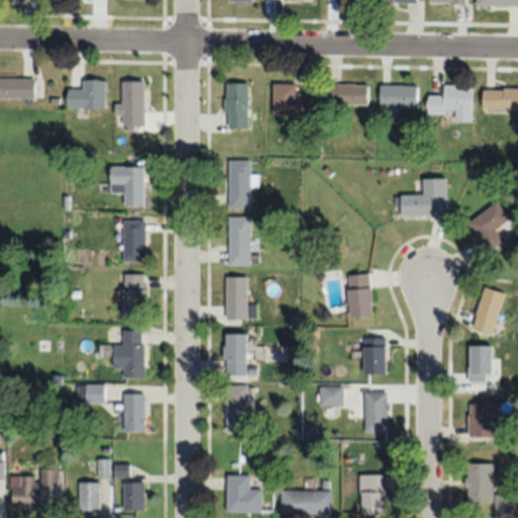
[(0,77),(0,97),(36,97),(36,77),(0,77)]
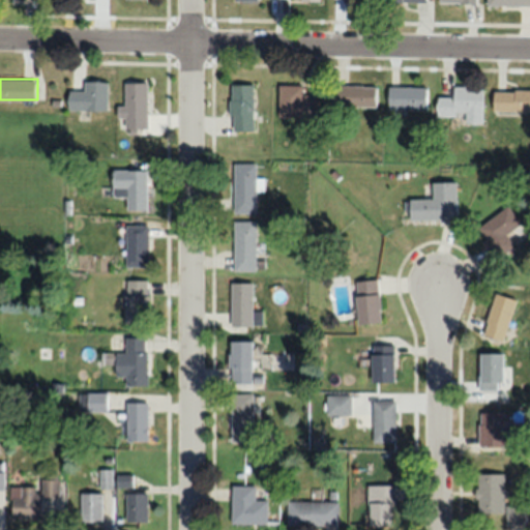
[(69,111),(109,111),(109,81),(85,81),(85,91),(69,91),(69,111)]
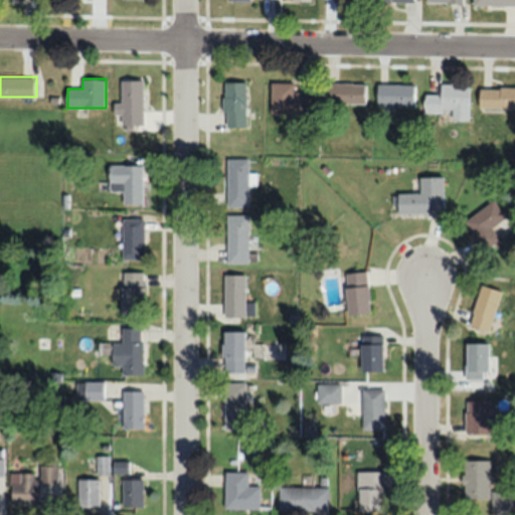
[(144,125),(144,79),(124,79),(124,103),(116,103),(116,125),(144,125)]
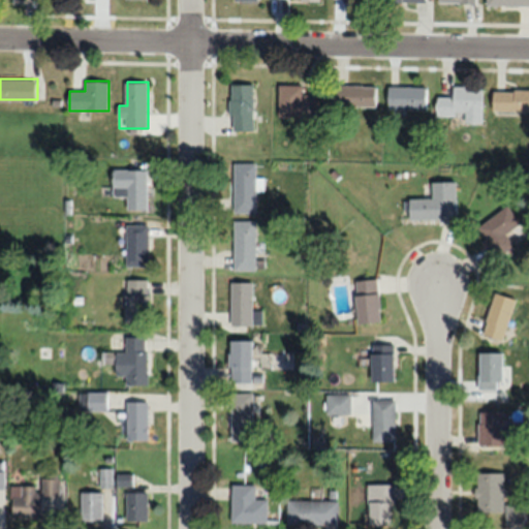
[(255,130),(255,85),(230,85),(230,130),(255,130)]
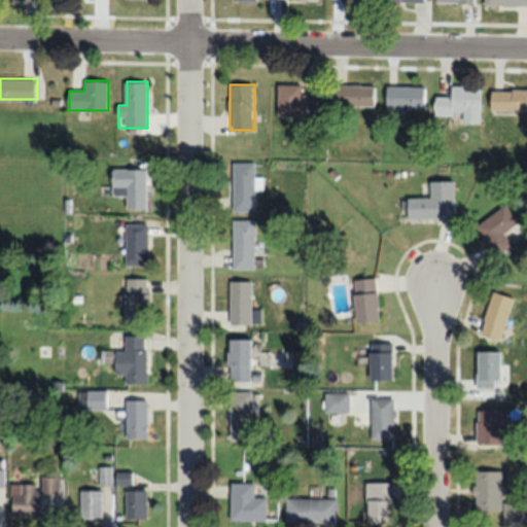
[(278,115),(319,115),(319,95),(303,95),(303,84),(278,84),(278,115)]
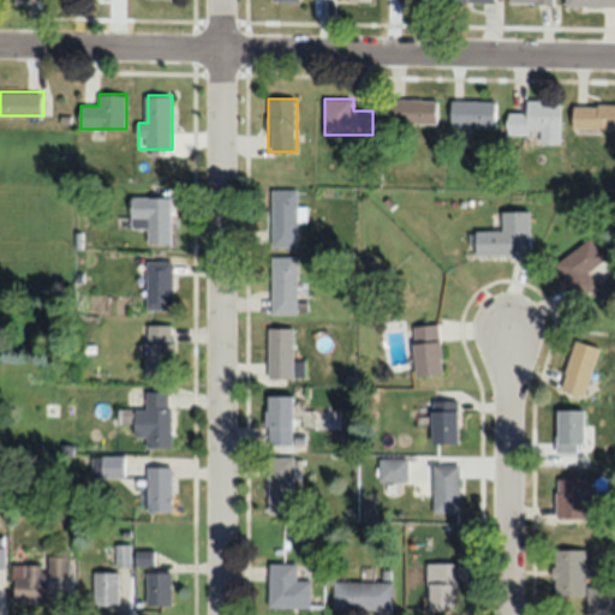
[(386,125),(439,125),(439,100),(386,100),(386,125)]
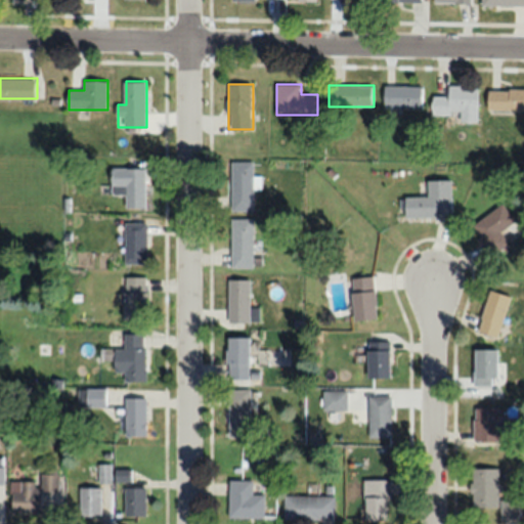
[(424,86),(386,86),(386,108),(424,108),(424,86)]
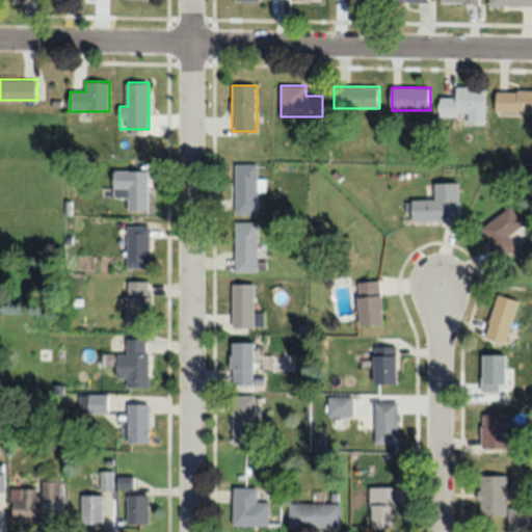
[(456,97),(441,97),(441,115),(485,115),(485,87),(456,87),(456,97)]
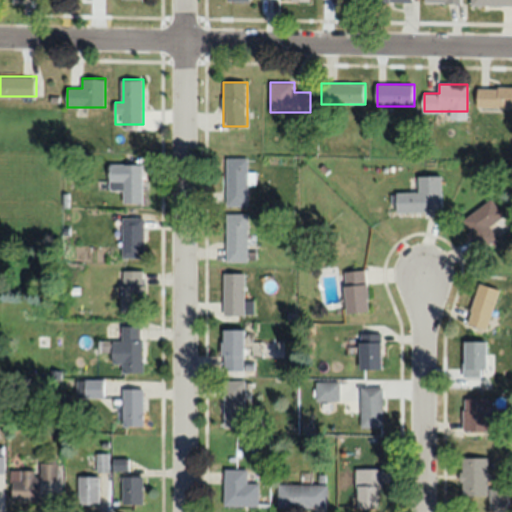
[(511,107),(511,87),(478,88),(478,108),(511,107)]
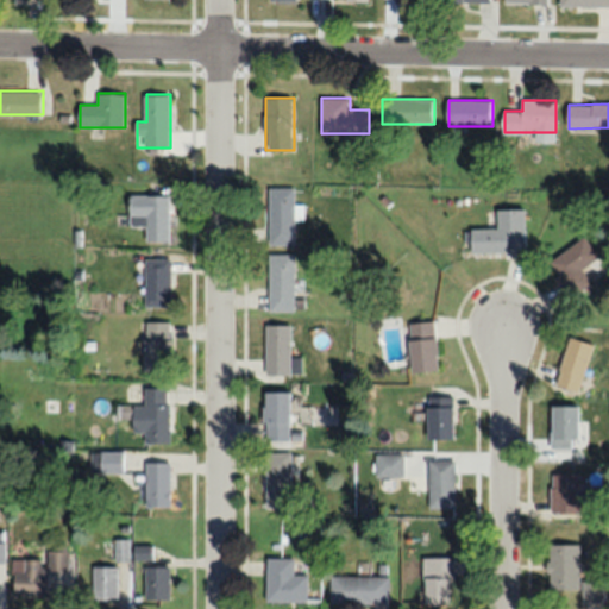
[(270,245),(296,245),(296,219),(305,219),(305,203),(297,203),(296,188),(270,188),(270,245)]
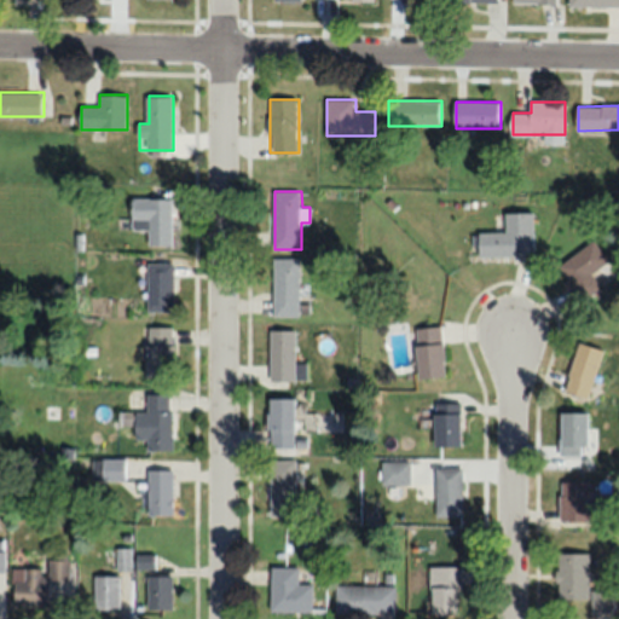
[(174,197),(133,197),(133,231),(148,231),(148,244),(174,244),(174,197)]
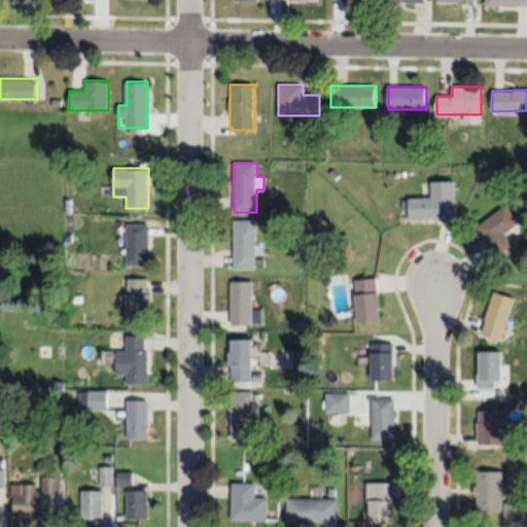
[(408,218),(457,218),(457,180),(431,181),(431,198),(408,198),(408,218)]
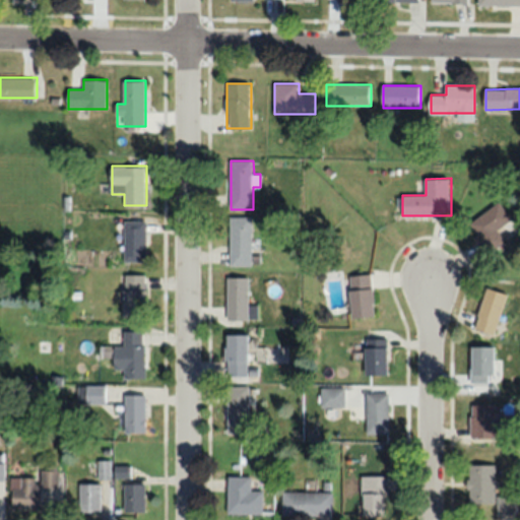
[(467,225),(489,255),(507,242),(499,231),(513,219),(500,201),(467,225)]
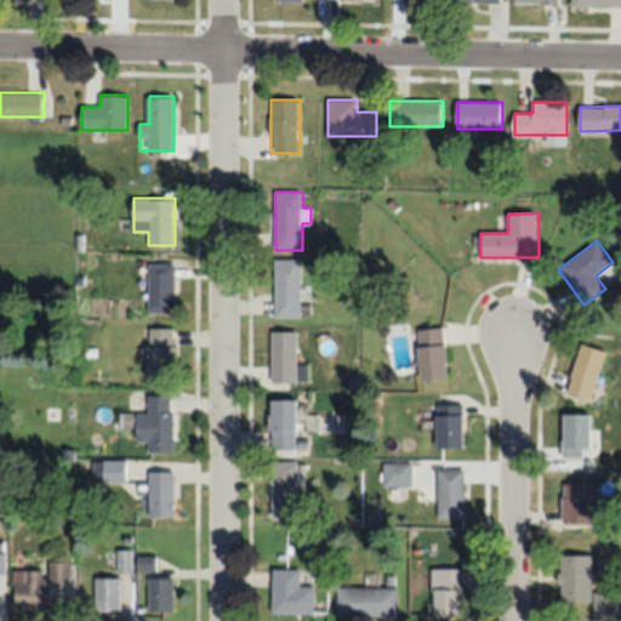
[(275,317),(302,317),(302,258),(275,258),(275,317)]
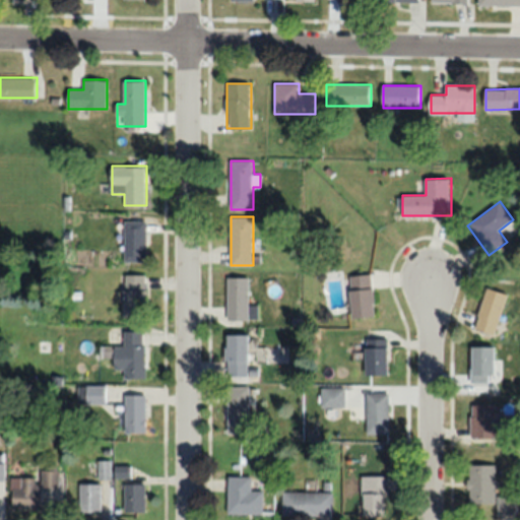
[(147,261),(147,220),(125,220),(125,261),(147,261)]
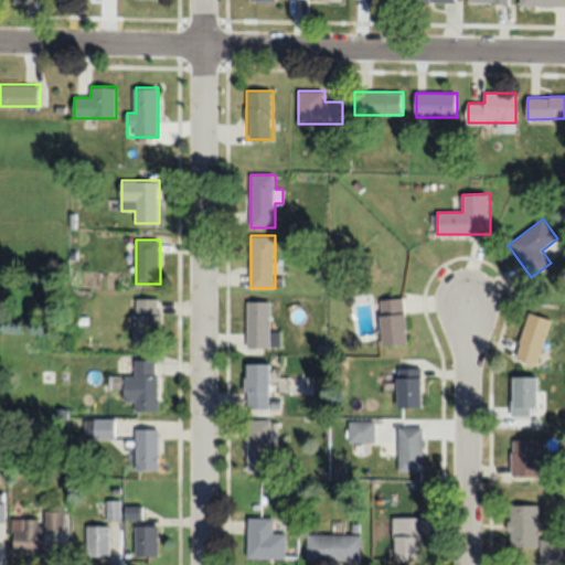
[(160,343),(160,298),(136,298),(136,343),(160,343)]
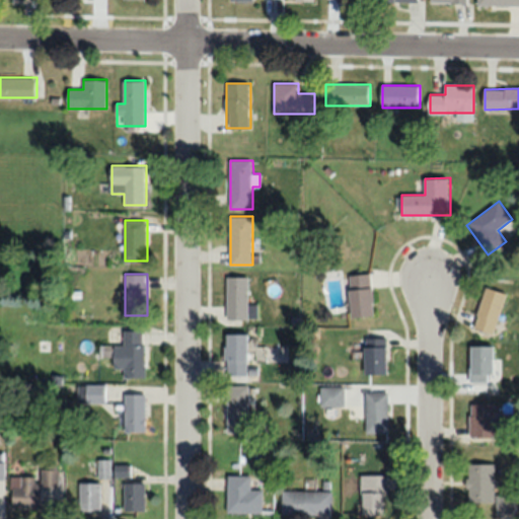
[(350,275),(351,316),(375,315),(373,274),(350,275)]
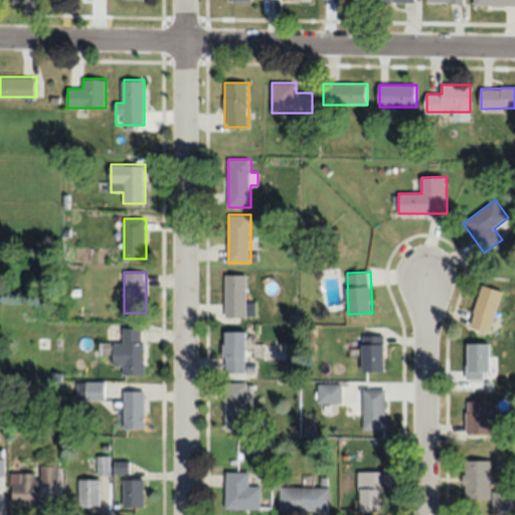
[(246,275),(225,275),(225,317),(256,317),(256,301),(246,301),(246,275)]
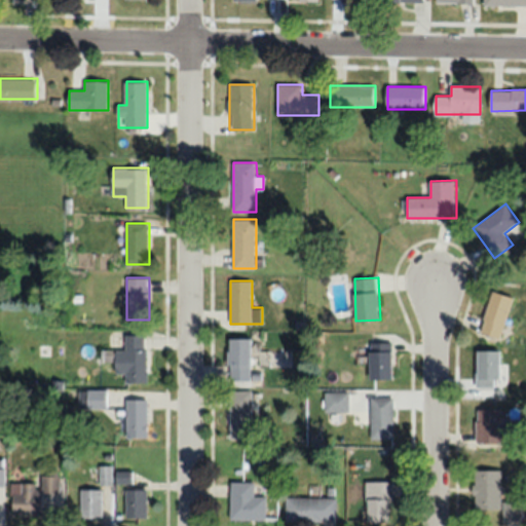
[(501,339),(514,297),(493,292),(482,333),(501,339)]
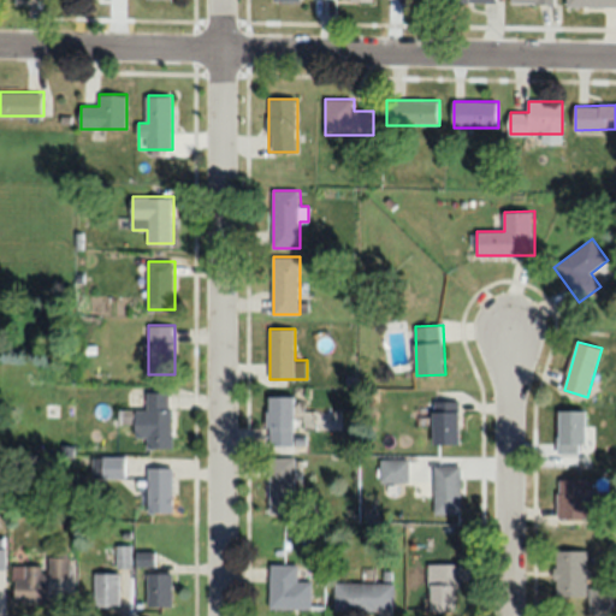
[(148,449),(173,449),(175,392),(148,392),(148,410),(137,410),(136,438),(148,438),(148,449)]
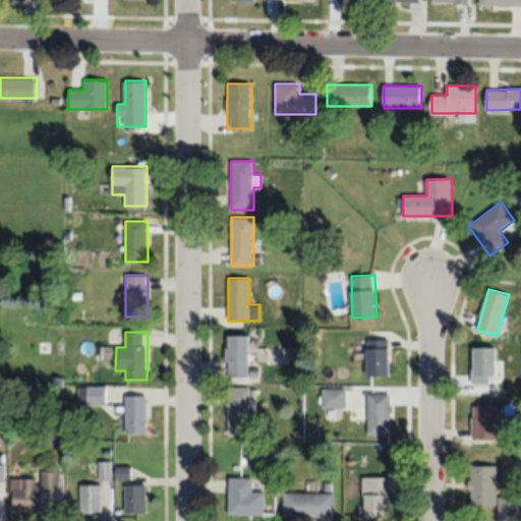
[(249,335),(227,335),(227,378),(249,378),(249,335)]
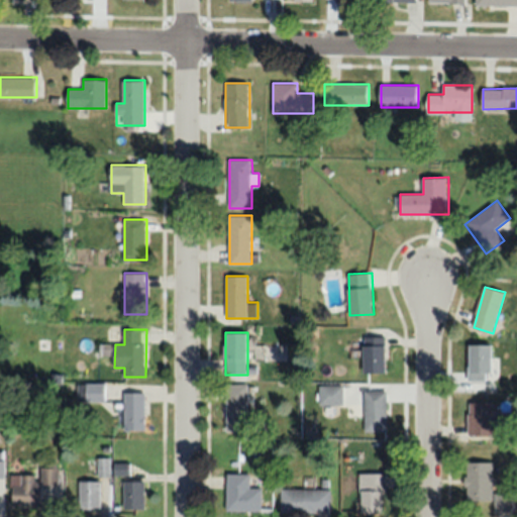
[(386,336),(364,336),(364,373),(386,373),(386,336)]
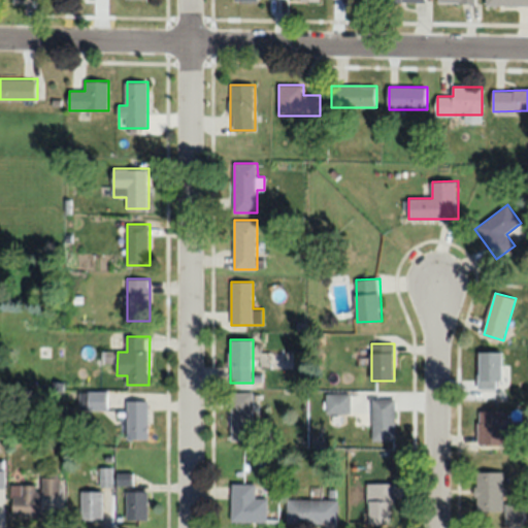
[(481,389),(502,389),(502,352),(481,352),(481,389)]
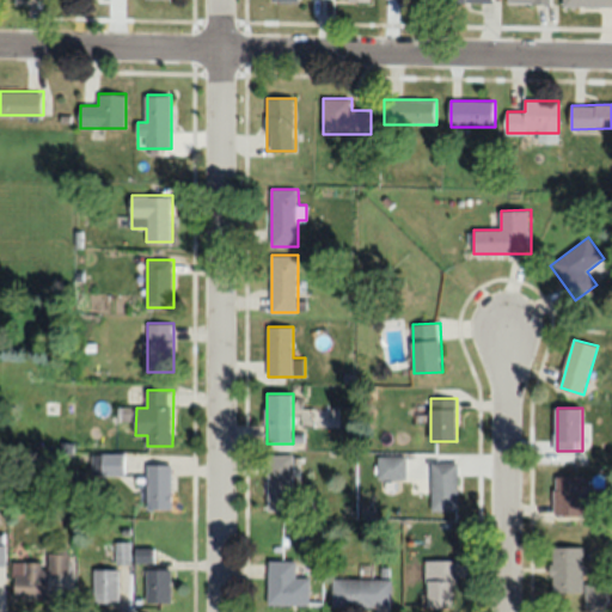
[(126,475),(126,453),(92,453),(92,475),(126,475)]
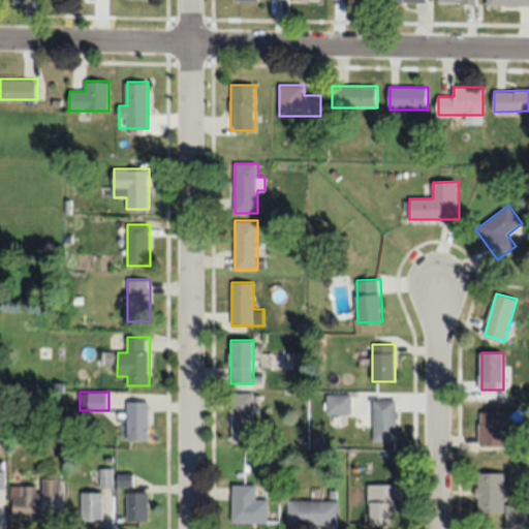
[(232,395),(232,441),(254,441),(254,395),(232,395)]
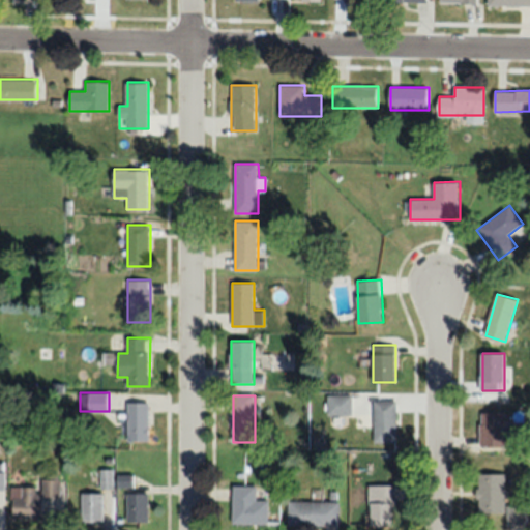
[(328,395),(328,416),(353,416),(353,395),(328,395)]
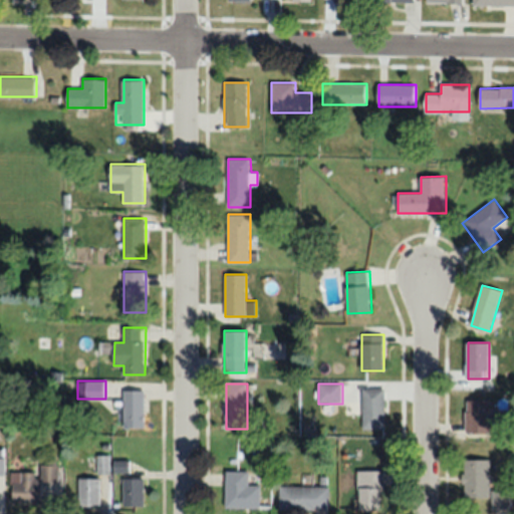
[(363,429),(386,429),(386,388),(363,388),(363,429)]
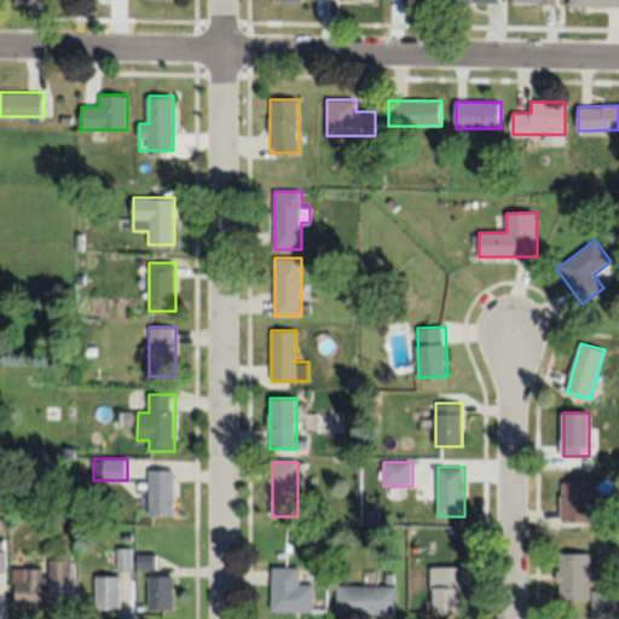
[(175,469),(150,469),(150,484),(146,484),(146,515),(175,515),(175,469)]
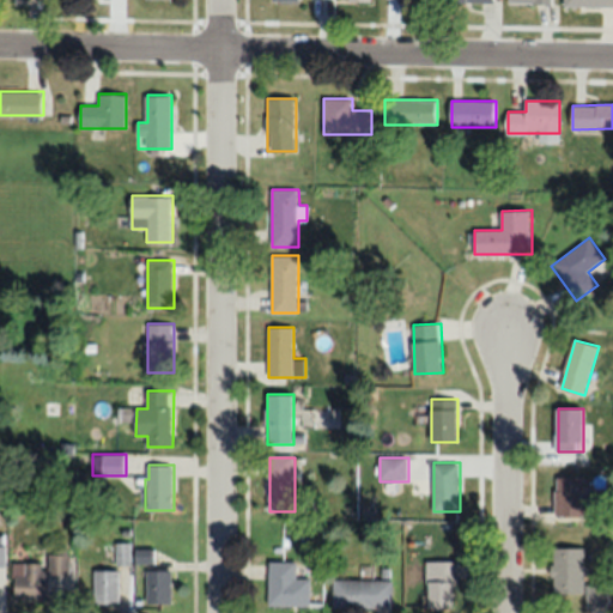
[(586,478),(556,478),(556,516),(586,516),(586,478)]
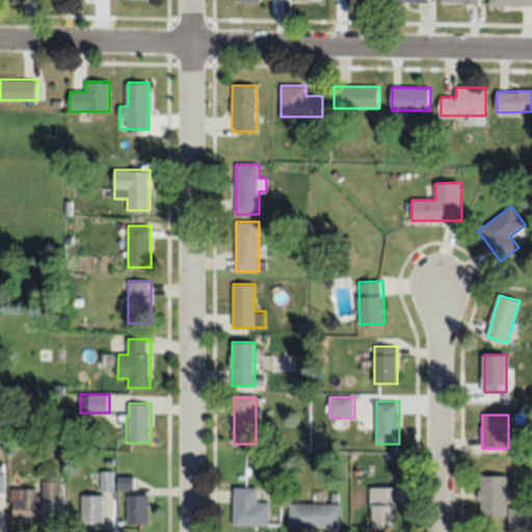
[(112,489),(112,472),(102,472),(102,489),(112,489)]
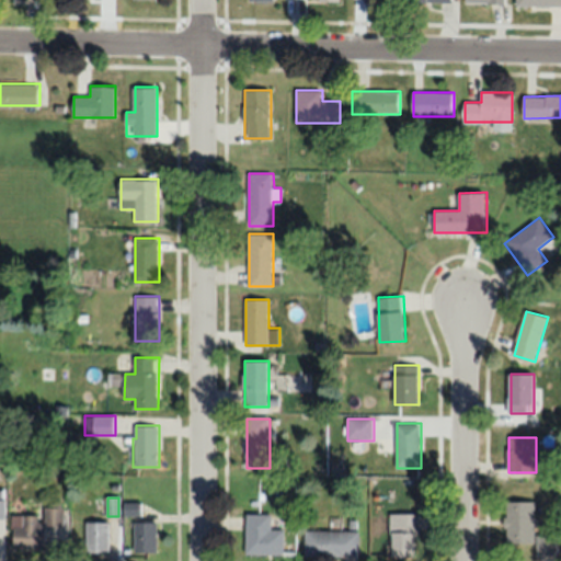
[(536,502),(506,502),(507,545),(537,544),(537,557),(557,557),(557,536),(536,537),(536,502)]
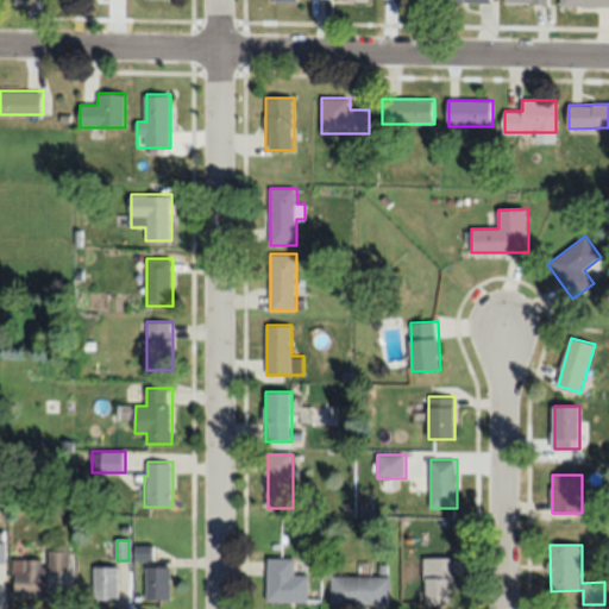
[(14,559),(14,597),(50,597),(50,570),(70,570),(70,550),(49,550),(49,559),(14,559)]
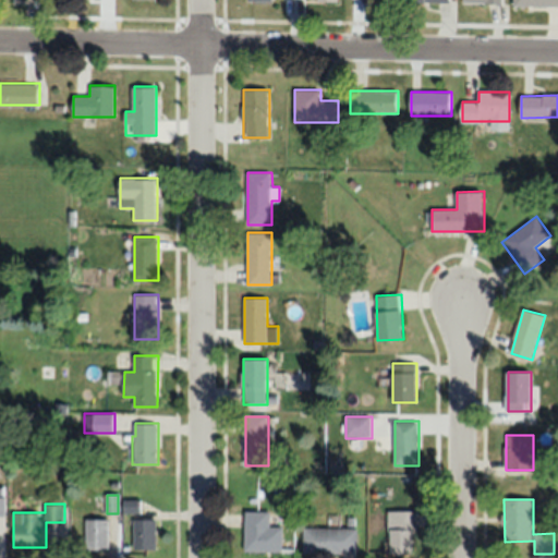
[(282,552),(282,526),(271,526),(271,511),(245,511),(245,552),(282,552)]
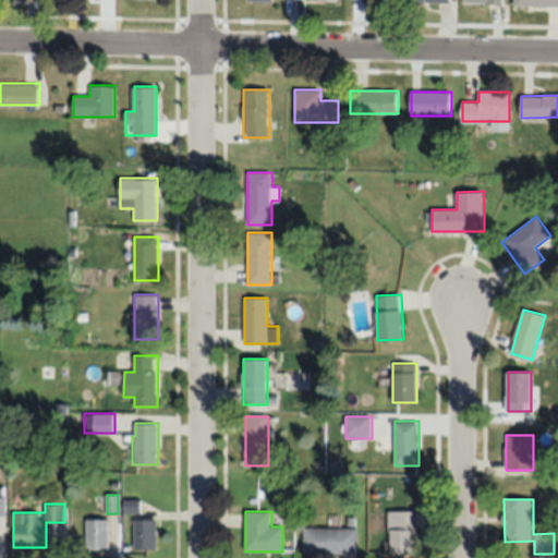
[(383,553),(419,553),(419,511),(383,511),(383,553)]
